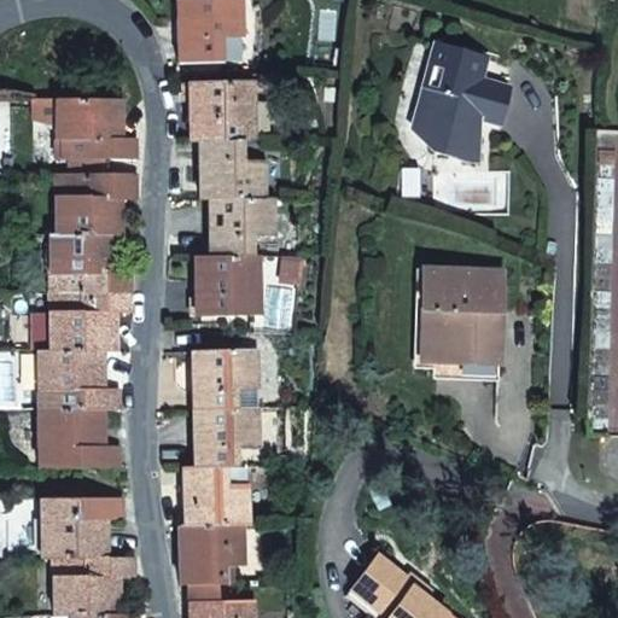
[(242,36),(239,0),(178,0),(179,62),(221,60),(220,36),(242,36)]
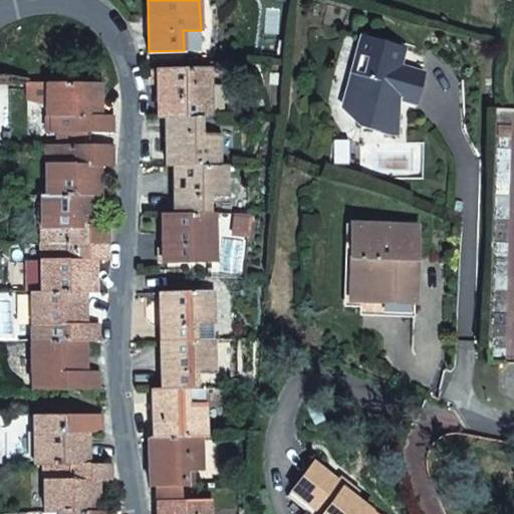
[(399,49),(360,39),(350,75),(356,76),(345,112),(359,127),(383,127),(384,136),(397,136),(398,108),(393,107),(395,98),(415,103),(422,73),(398,67),(399,49)]
